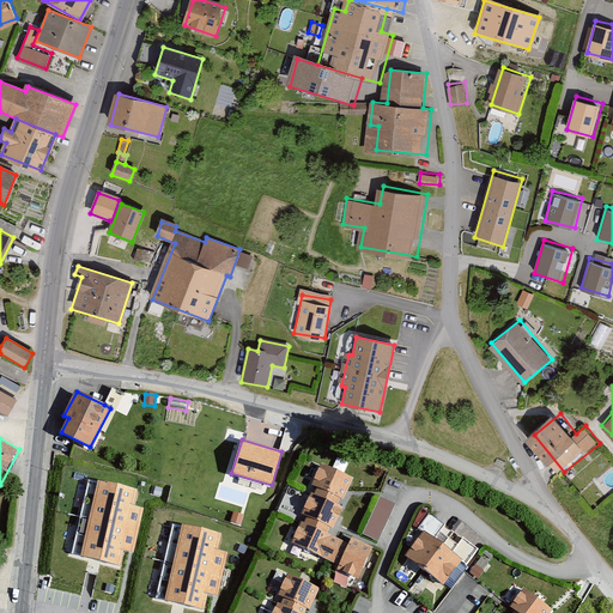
[(333,468),(322,463),(321,466),(313,484),(319,487),(341,498),(343,498),(347,490),(353,478),(345,474),(333,468)]
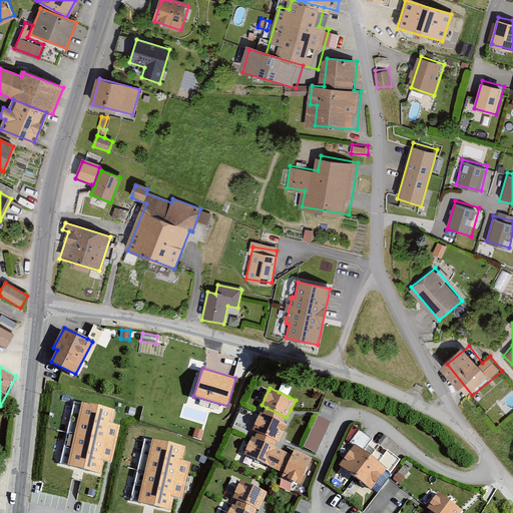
[(113,411),(75,403),(68,432),(61,463),(100,471),(103,459),(110,461),(118,426),(110,424),(113,411)]
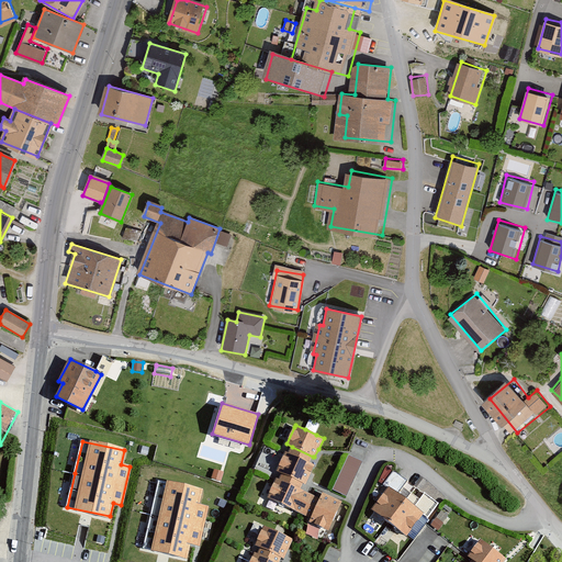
[(149,447),(143,446),(141,453),(147,454),(149,447)]
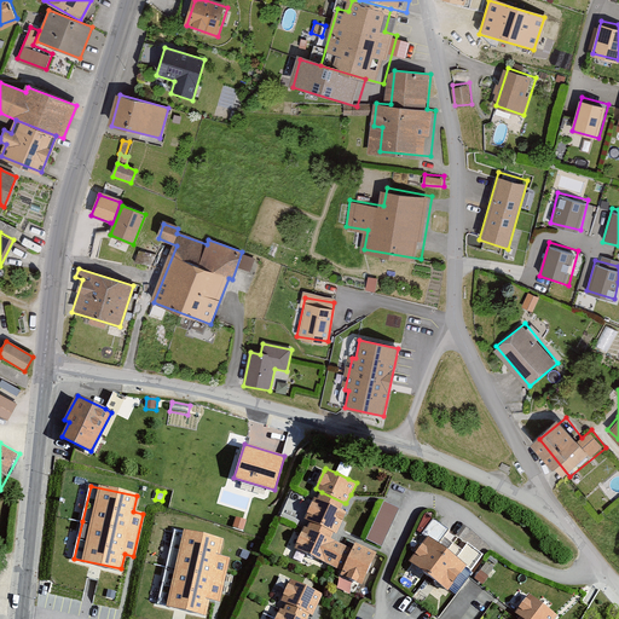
[(318,499),(314,498),(305,519),(310,521),(334,532),(336,533),(342,521),(346,514),(347,513),(341,509),(345,503),(322,492),(318,499)]
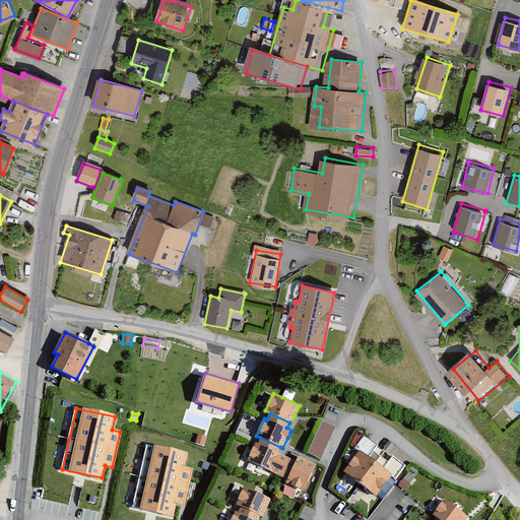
[(335,428),(323,421),(308,453),(321,459),(335,428)]
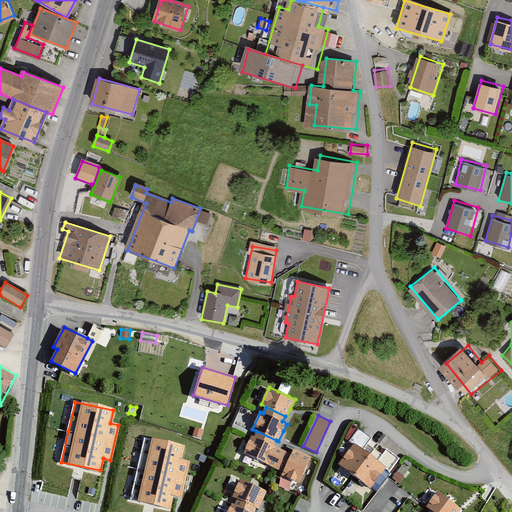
[(196,428),(193,436),(201,438),(203,430),(201,429),(196,428)]
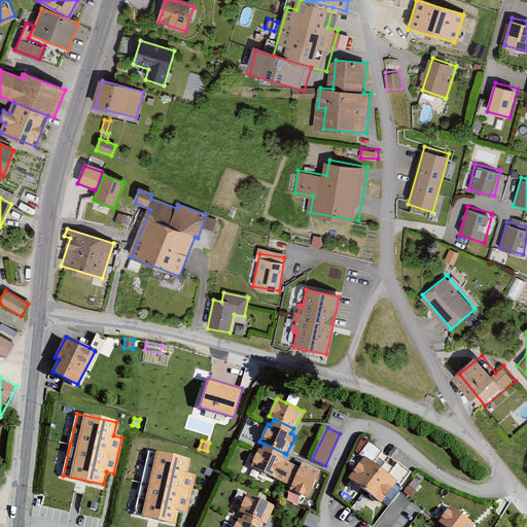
[(363,457),(364,456),(381,469),(386,462),(378,457),(383,450),(370,441),(359,454),(363,457)]
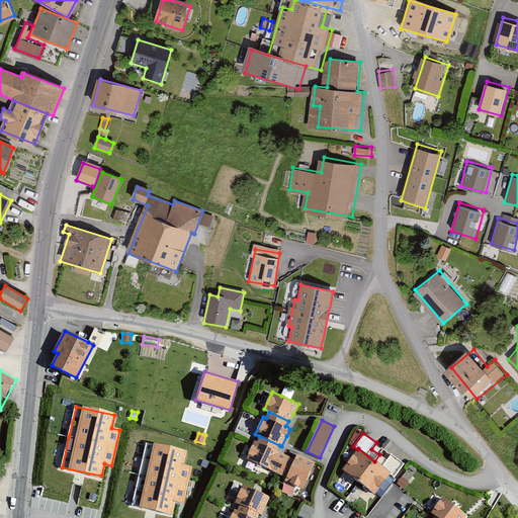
[(256,441),(255,441),(248,457),(287,477),(295,459),(287,455),(277,450),(279,445),(259,436),(256,441)]
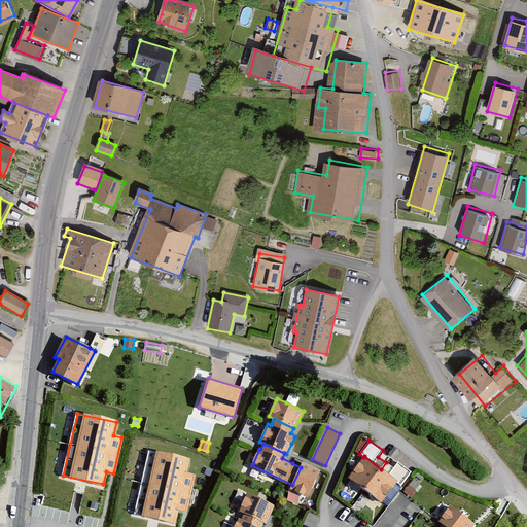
[(188,459),(149,451),(135,513),(175,522),(177,508),(185,511),(194,475),(185,472),(188,459)]
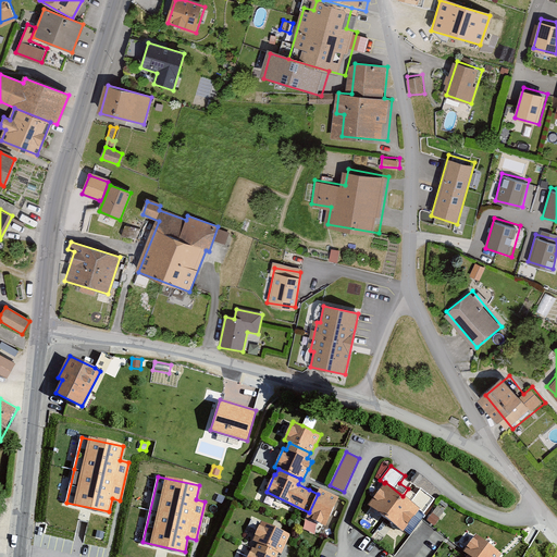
[(403,496),(385,482),(384,483),(369,505),(386,518),(403,530),(418,509),(419,507),(403,496)]
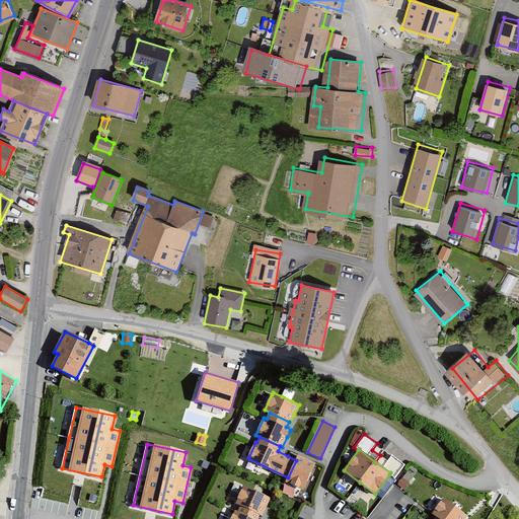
[(298,455),(296,460),(288,477),(286,482),(303,490),(315,463),(298,455)]
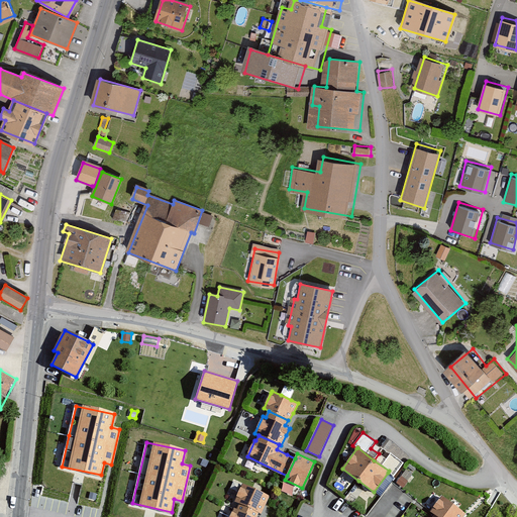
[(379,453),(374,460),(389,471),(388,473),(394,477),(404,462),(391,453),(386,459),(379,453)]
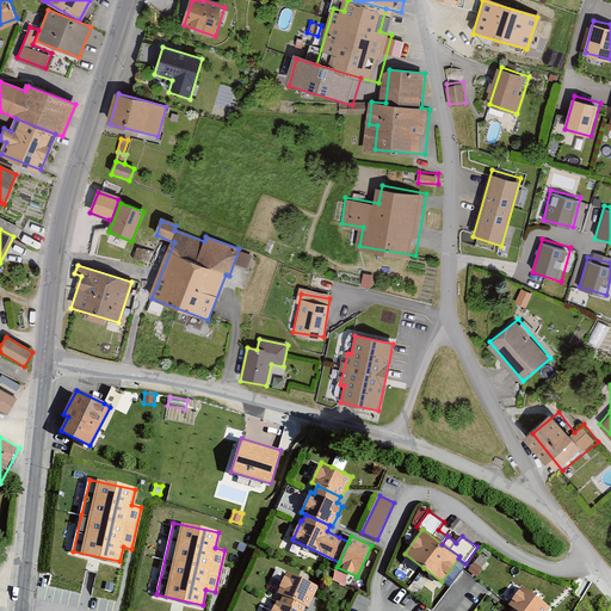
[(475,563),(469,571),(476,576),(482,569),(482,568),(475,563)]
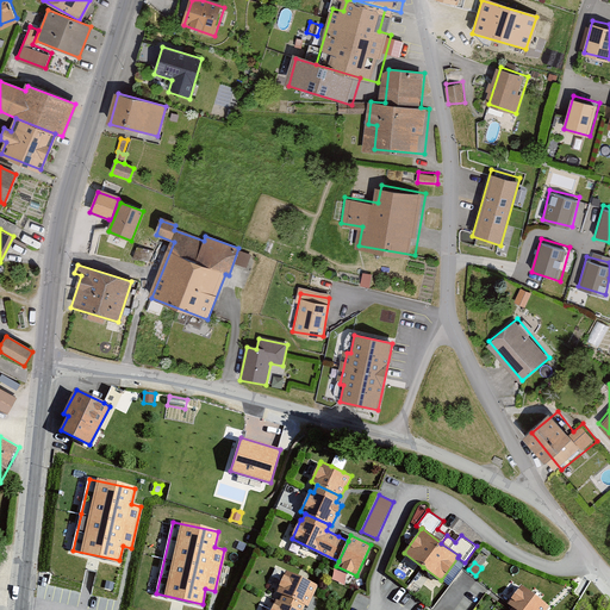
[(317,585),(288,572),(279,592),(284,593),(280,601),(299,609),(303,609),(305,605),(307,607),(317,585)]
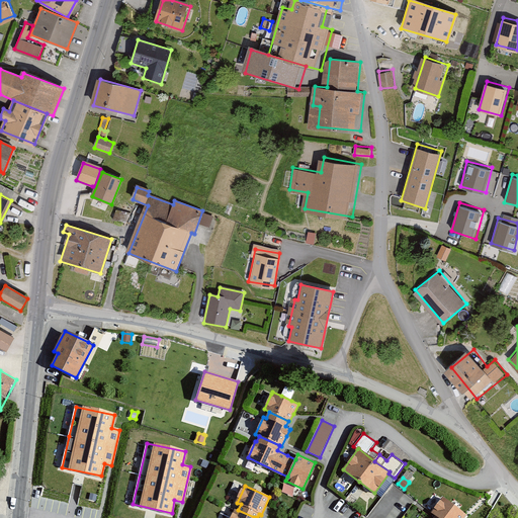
[(462,517),(466,514),(443,497),(432,512),(436,515),(434,517),(433,517),(462,517)]
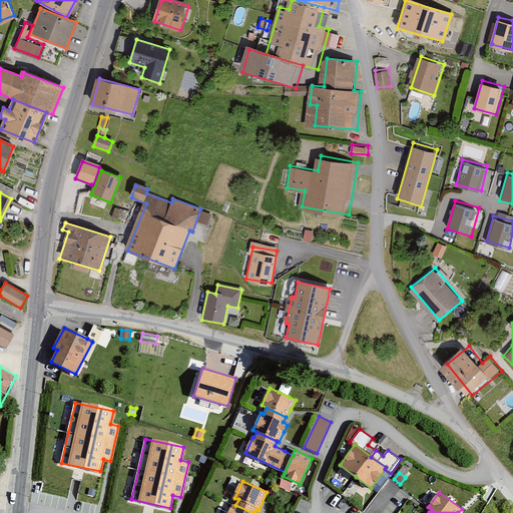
[(251,512),(235,505),(232,504),(228,512),(251,512)]
